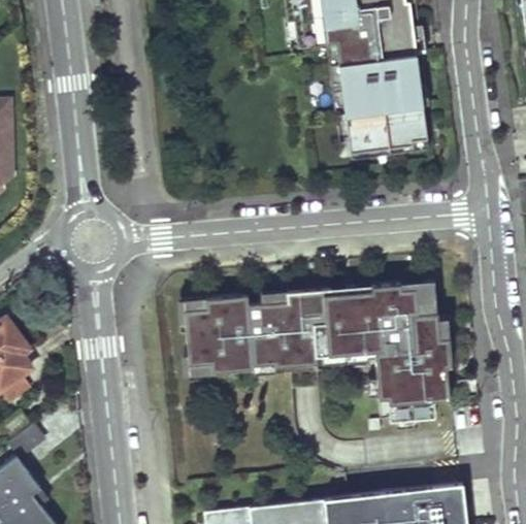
[(284,0),(287,22),(294,21),(297,48),(326,44),(336,42),(344,109),(351,154),(413,145),(413,141),(427,139),(423,106),(419,107),(417,89),(421,88),(417,55),(402,57),(399,32),(414,30),(409,3),(405,3),(404,0),(284,0)]
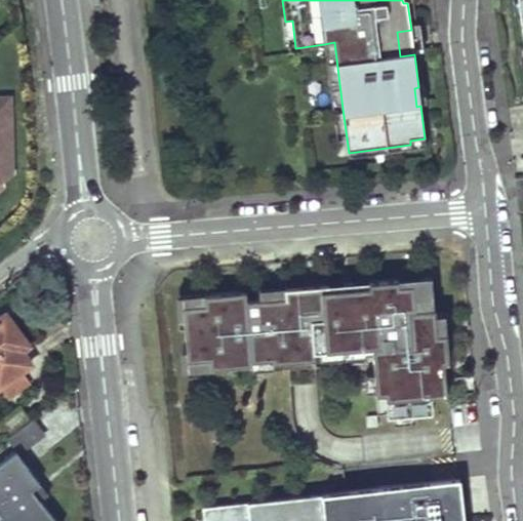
[(285,22),(282,22),(285,47),(295,46),(292,21),(285,22)]
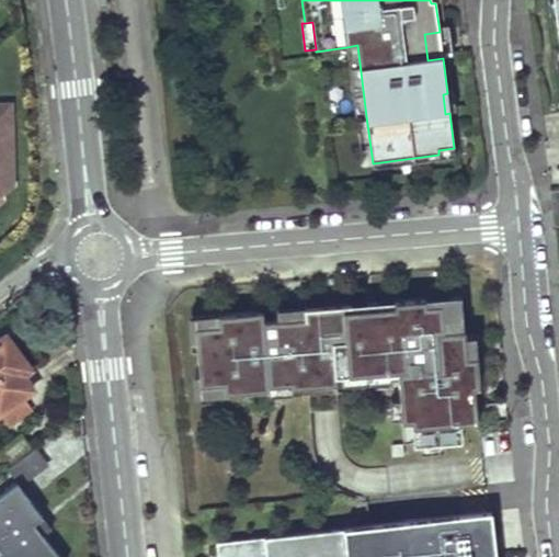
[(443,58),(440,32),(424,34),(428,60),(443,58)]
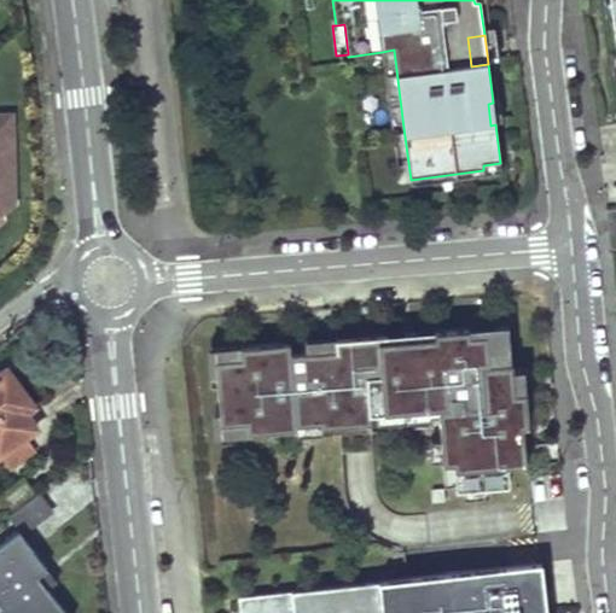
[(382,52),(393,129),(404,128),(394,50),(382,52)]
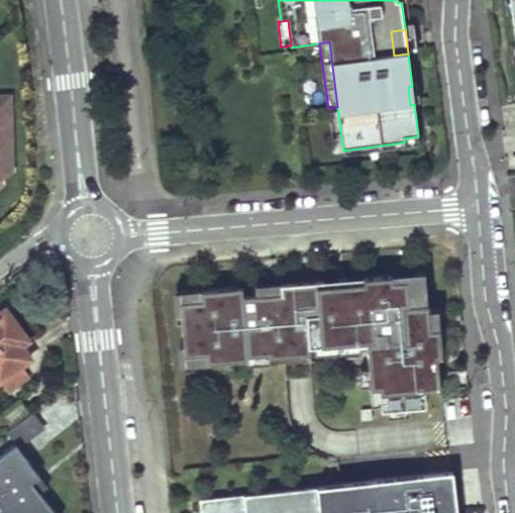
[(11,100),(0,99),(0,113),(11,113),(11,100)]
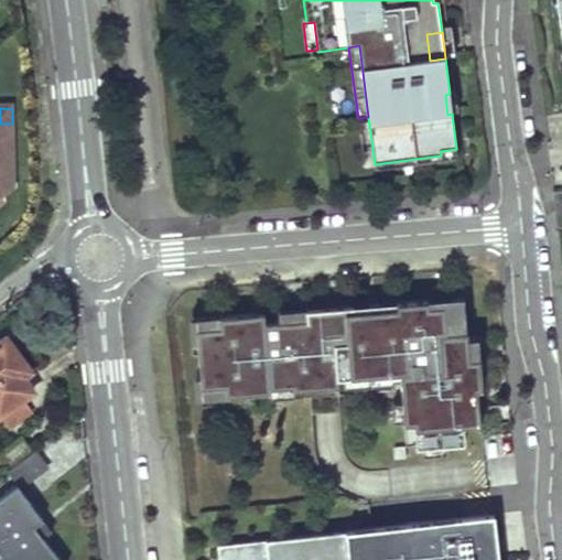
[(0,200),(0,201),(3,205),(14,191),(12,124),(0,124),(0,200)]
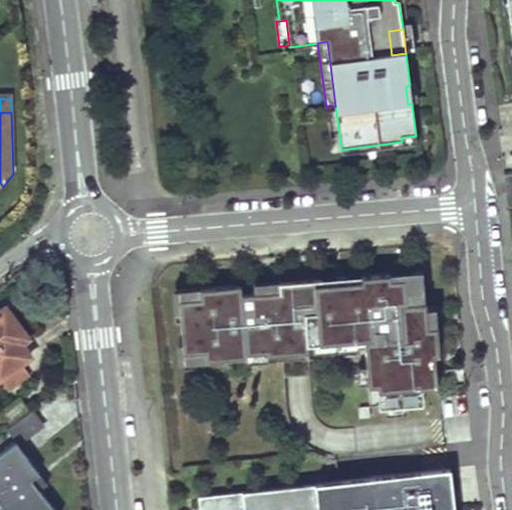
[(341,150),(342,156),(418,146),(416,136),(402,138),(402,142),(341,150)]
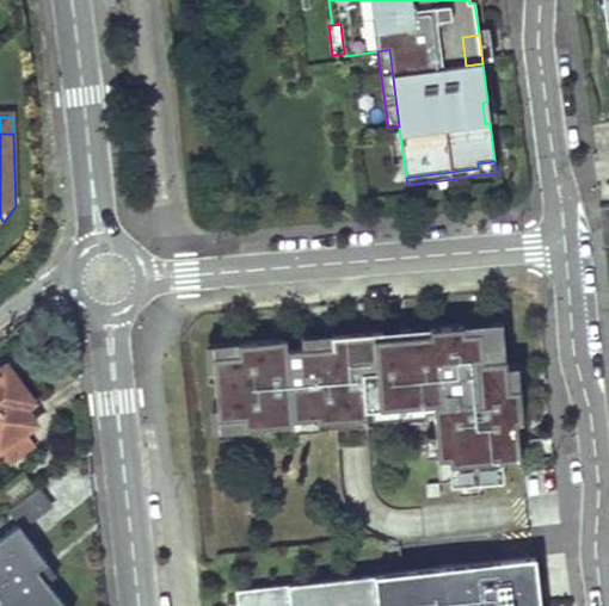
[(214,359),(219,424),(244,422),(245,432),(294,428),(294,425),(318,422),(319,427),(368,422),(367,413),(434,408),(435,418),(438,462),(450,462),(451,488),(505,483),(504,464),(521,463),(518,425),(522,424),(521,400),(512,401),(512,404),(504,406),(503,393),(509,393),(506,362),(496,363),(493,333),(465,335),(465,328),(430,332),(430,336),(385,340),(383,335),(333,339),(333,350),(288,353),(288,352),(266,353),(266,345),(239,347),(239,358),(214,359)]
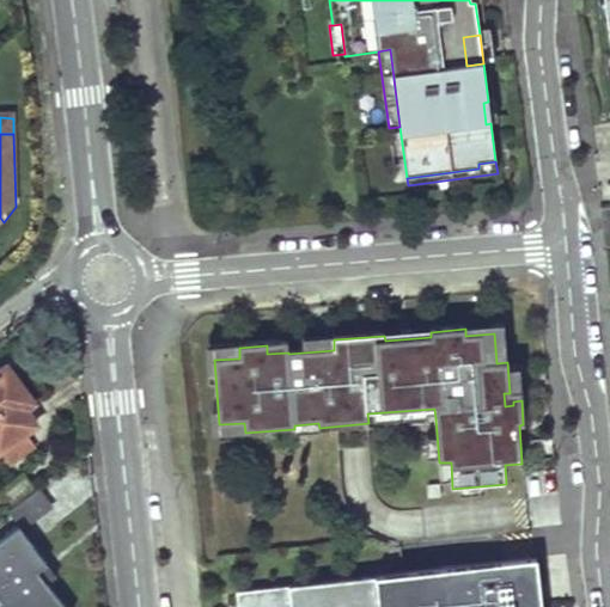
[(288,343),(267,345),(267,354),(288,353),(288,343)]
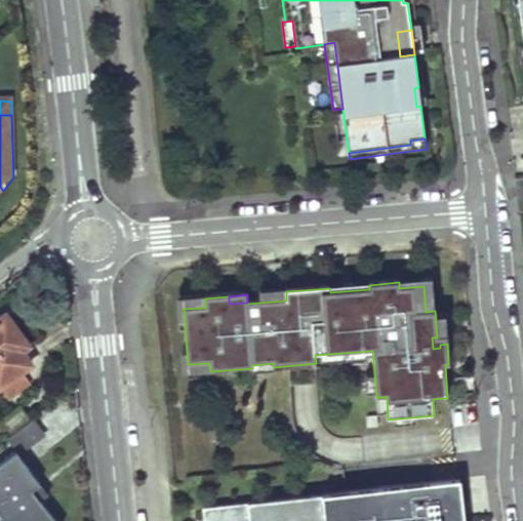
[(205,298),(183,299),(184,309),(205,308),(205,298)]
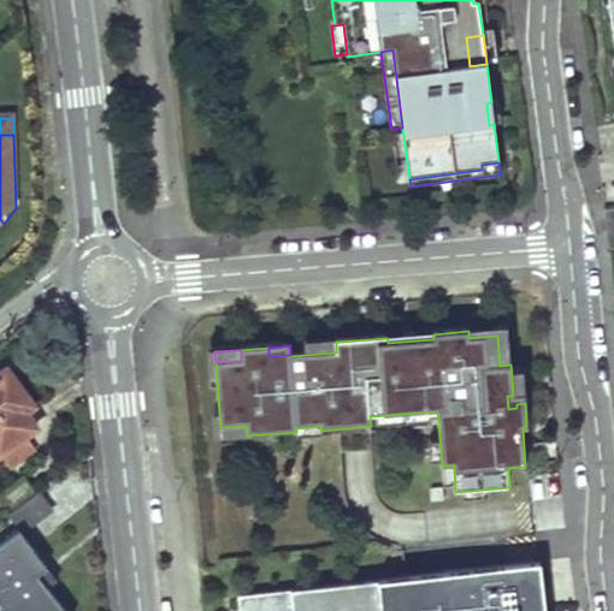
[(0,377),(0,454),(4,451),(30,433),(39,427),(16,397),(25,391),(10,371),(0,377)]
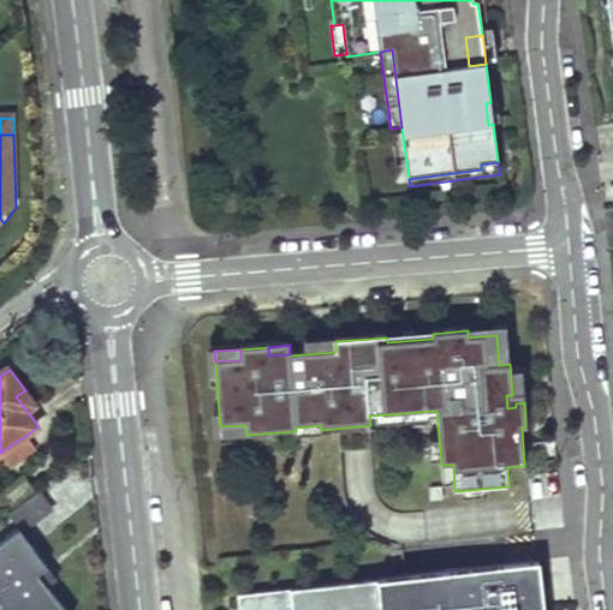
[(524,402),(523,394),(512,395),(506,395),(507,408),(516,407),(516,404),(524,402)]
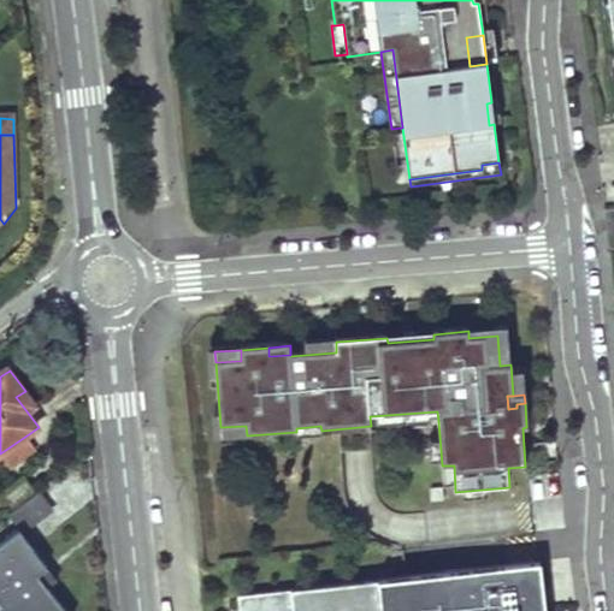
[(370,416),(371,426),(438,421),(437,411),(370,416)]
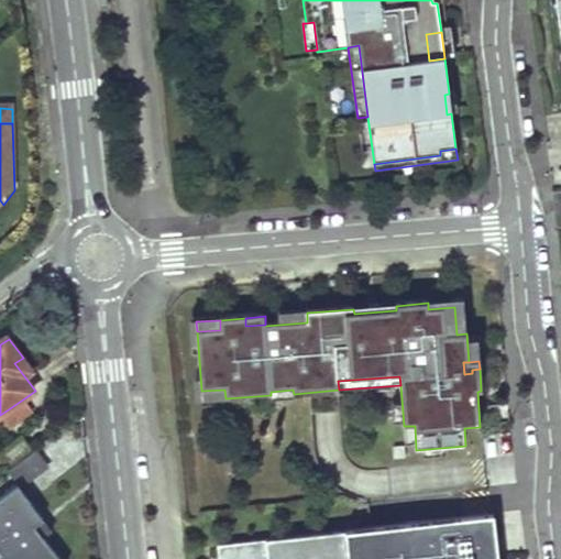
[(201,391),(202,409),(227,408),(226,398),(224,390),(201,391)]
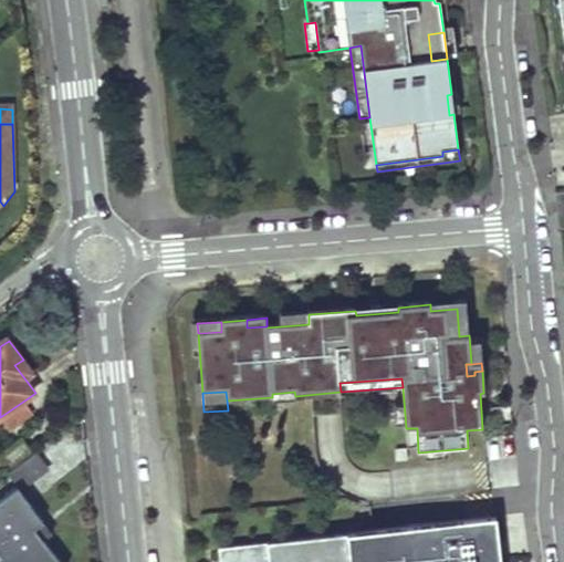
[(3,415),(13,430),(38,413),(28,398),(3,415)]
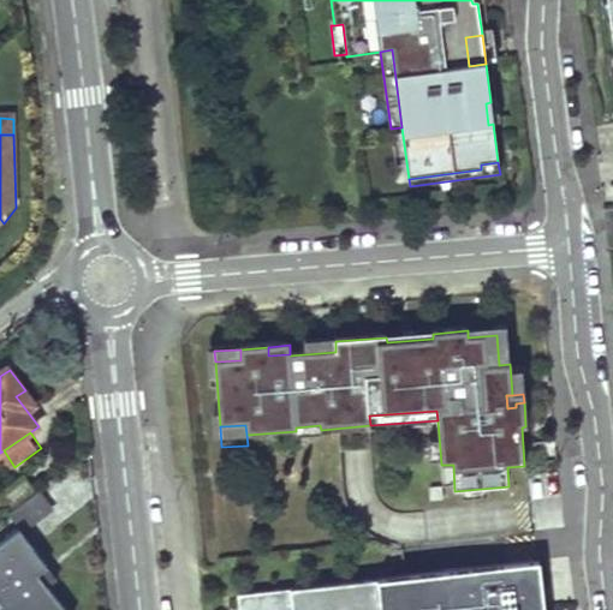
[(340,438),(341,456),(374,454),(373,436),(340,438)]
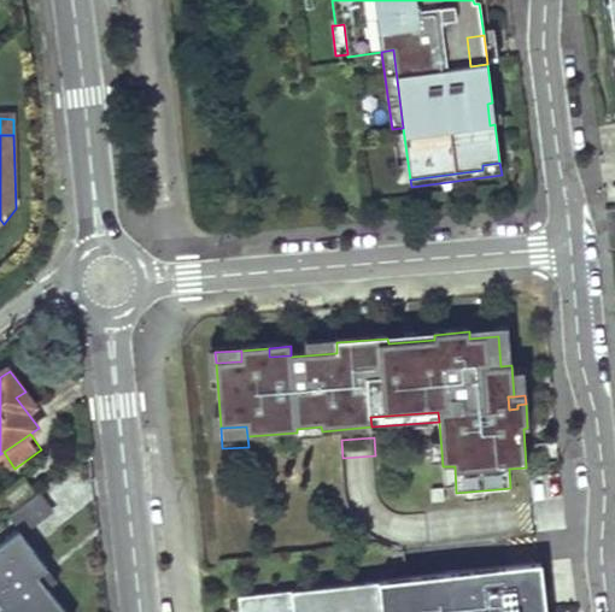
[(443,466),(445,494),(456,493),(455,466),(443,466)]
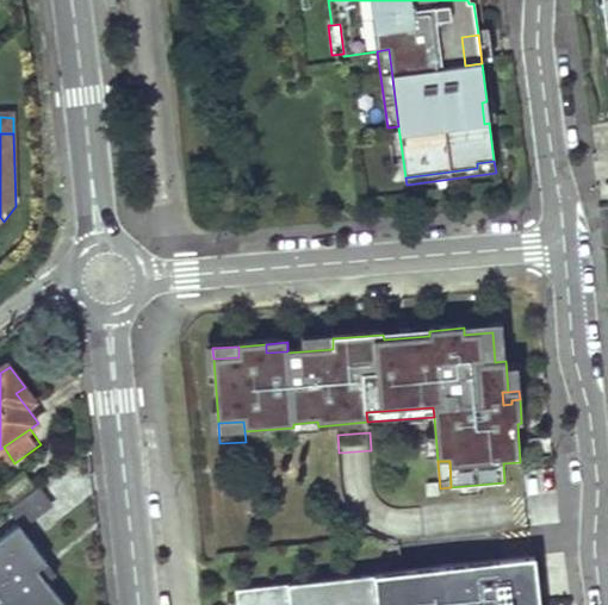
[(2,487),(12,503),(36,484),(26,471),(2,487)]
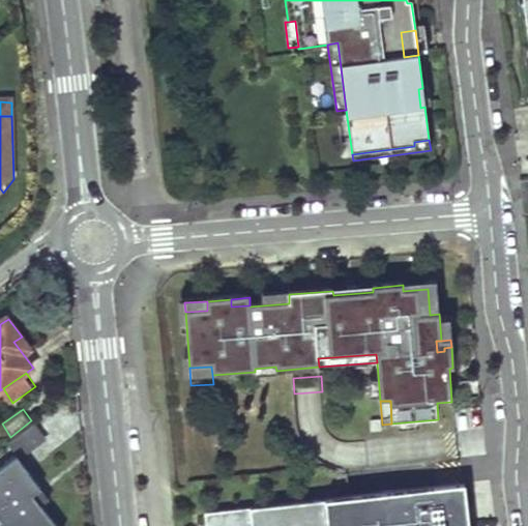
[(372,434),(382,434),(381,424),(372,424),(372,434)]
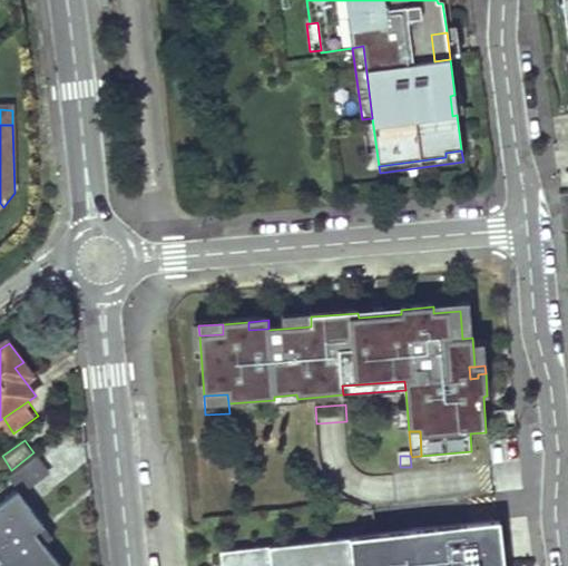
[(45,460),(10,470),(17,490),(50,479),(45,460)]
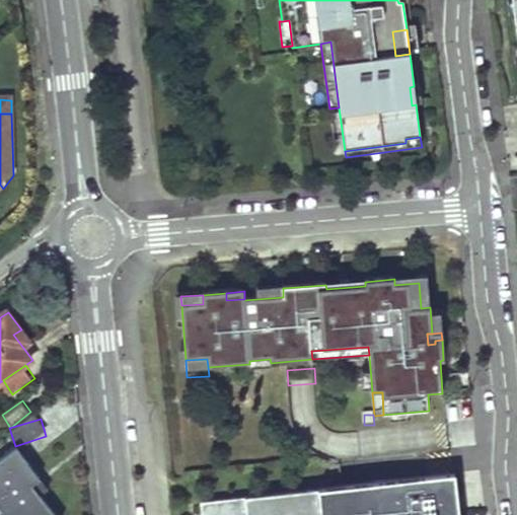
[(0,459),(0,510),(3,514),(49,514),(51,513),(32,487),(41,481),(16,448),(0,459)]
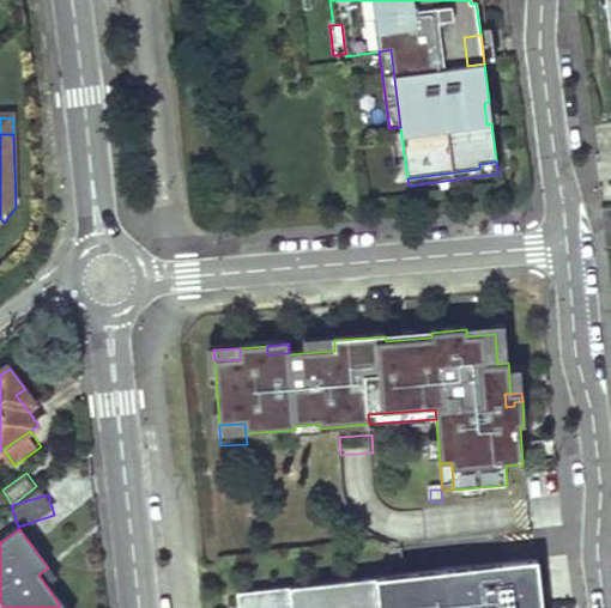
[(239,595),(240,607),(549,607),(544,561),(239,595)]
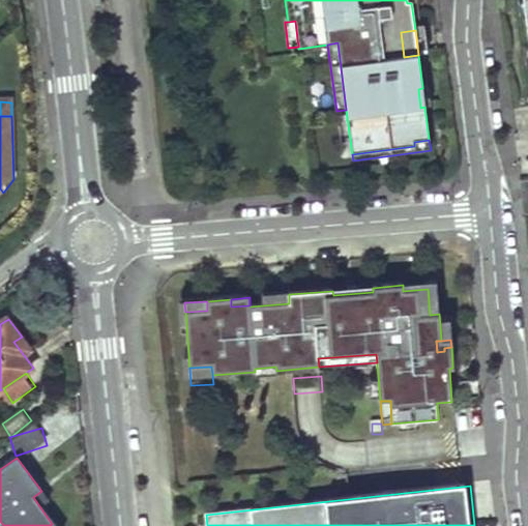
All buildings are outlined.
